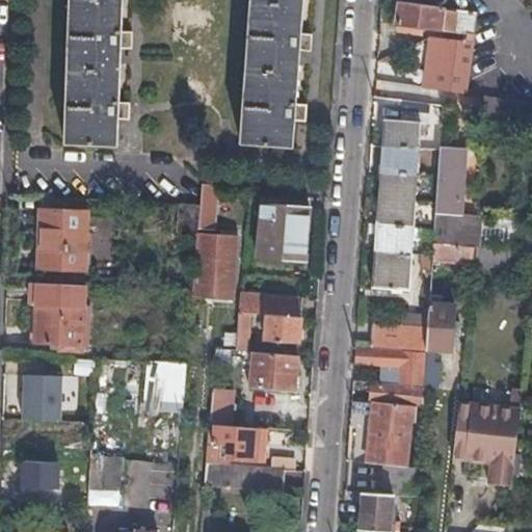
[(70,0),(65,145),(91,147),(116,147),(121,0),(70,0)]
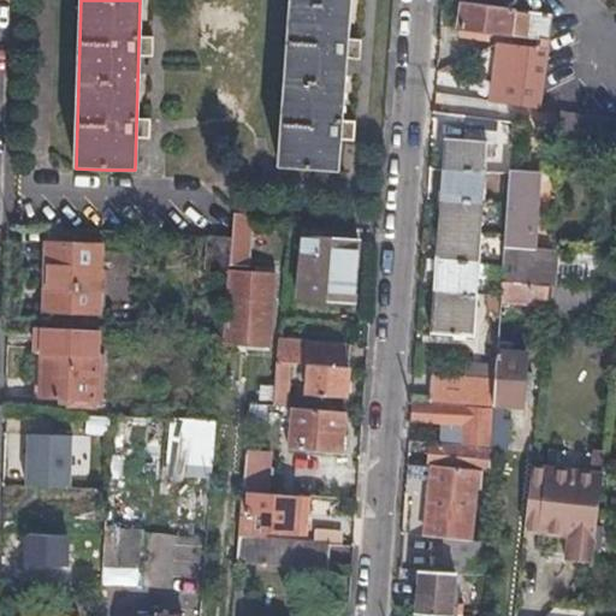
[(290,0),(279,164),(308,165),(338,167),(349,0),(290,0)]
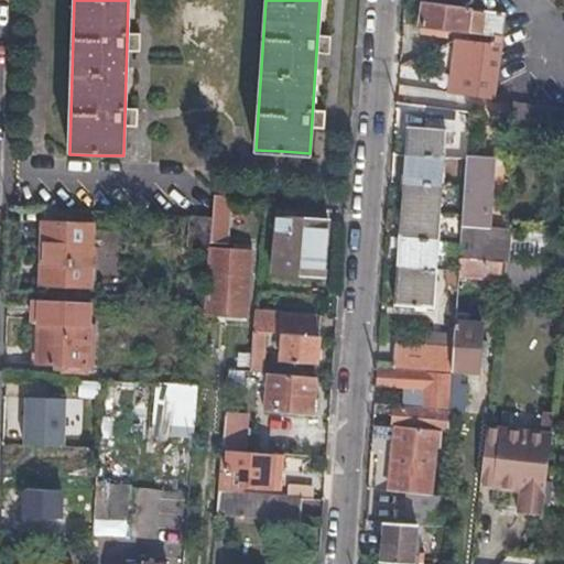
[(506,12),(427,0),(423,0),(420,24),(495,35),(494,43),(501,44),(506,12)]
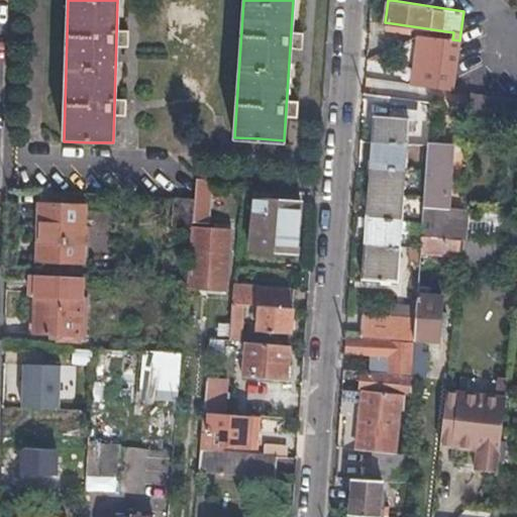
[(419,35),(414,84),(454,90),(459,40),(452,39),(419,35)]
